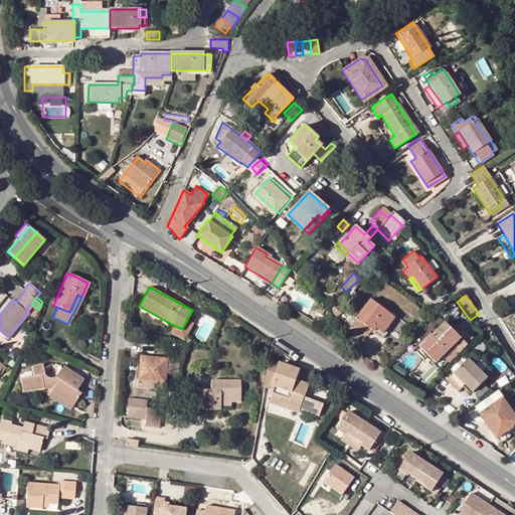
[(388,326),(394,318),(370,300),(353,323),(366,333),(370,328),(382,336),(389,327),(388,326)]
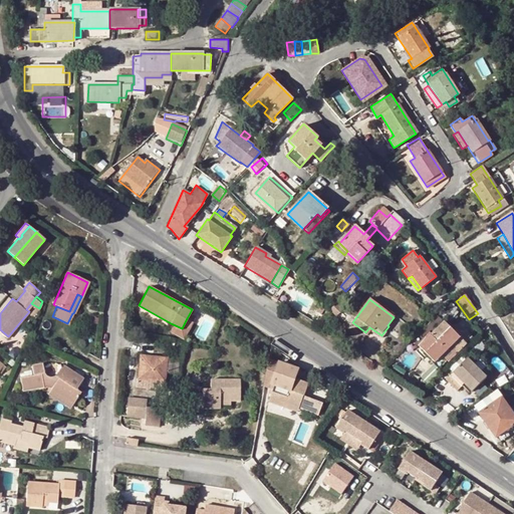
[(193,321),(187,318),(182,328),(171,323),(169,327),(185,336),(193,321)]
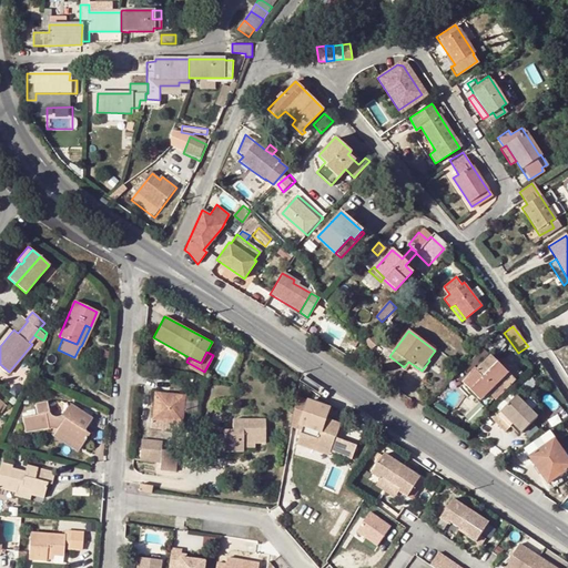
[(513,378),(490,356),(463,383),(470,389),(473,387),(483,397),(479,399),(486,405),(513,378)]
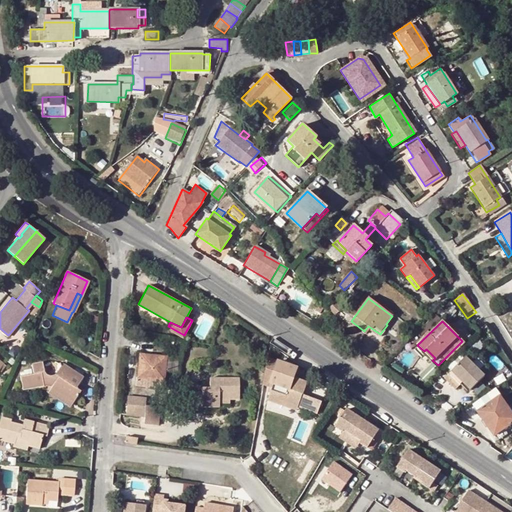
[(435,358),(426,349),(424,351),(432,360),(435,358)]
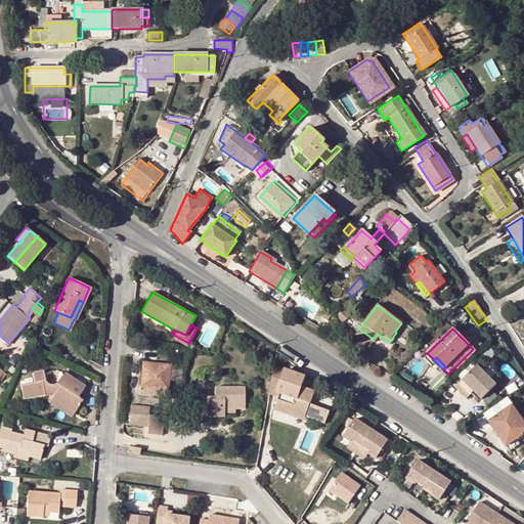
[(154,363),(143,361),(141,386),(139,386),(139,391),(142,391),(142,395),(162,396),(163,388),(168,388),(171,364),(168,364),(167,368),(153,366),(154,363)]
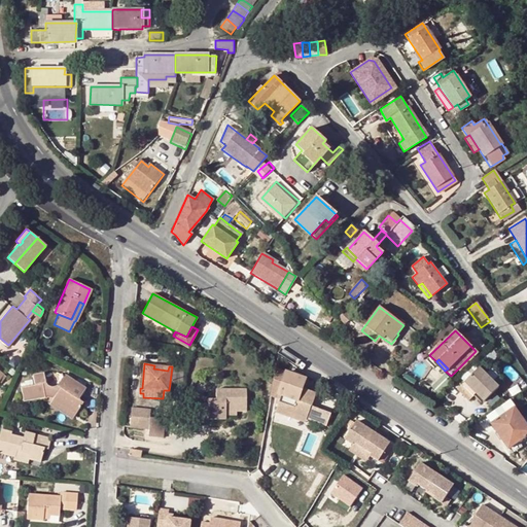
[(308,419),(316,393),(304,388),(307,379),(277,366),(272,397),(278,398),(281,399),(279,405),(277,413),(288,416),(289,413),(308,419)]
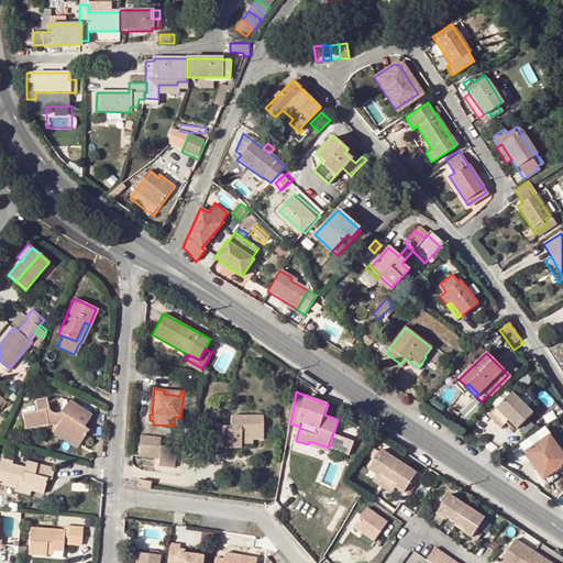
[(515,431),(530,416),(509,394),(493,409),(489,412),(501,423),(505,420),(515,431)]
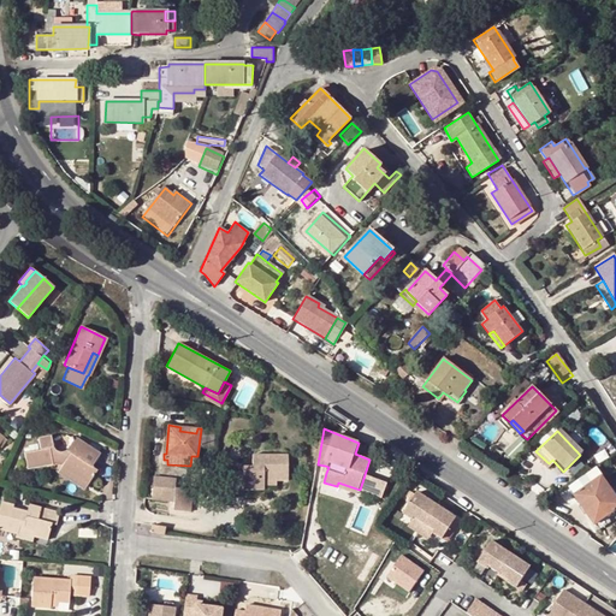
[(27,467),(53,463),(59,468),(60,466),(87,484),(95,472),(89,467),(98,455),(73,439),(69,446),(67,449),(66,450),(64,451),(63,451),(60,451),(58,451),(57,450),(55,449),(54,448),(53,445),(53,443),(52,437),(39,438),(40,449),(24,451),(27,467)]
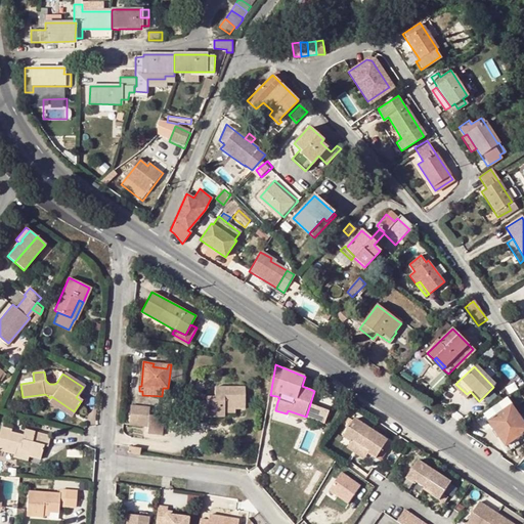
[(462,399),(467,394),(455,384),(451,388),(462,399)]
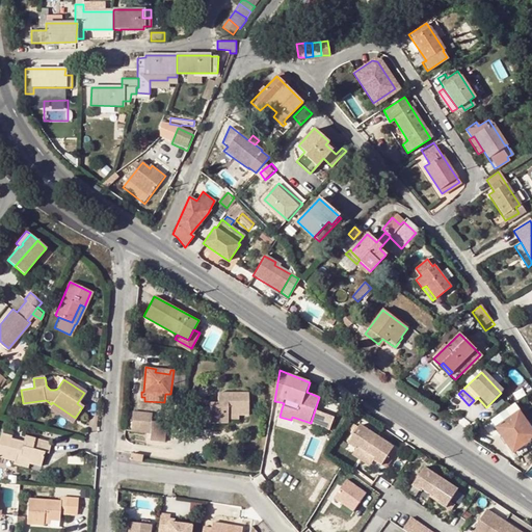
[(229,419),(228,415),(239,415),(248,415),(248,393),(218,393),(217,402),(210,402),(210,407),(201,407),(201,429),(210,429),(210,423),(229,423),(229,419)]
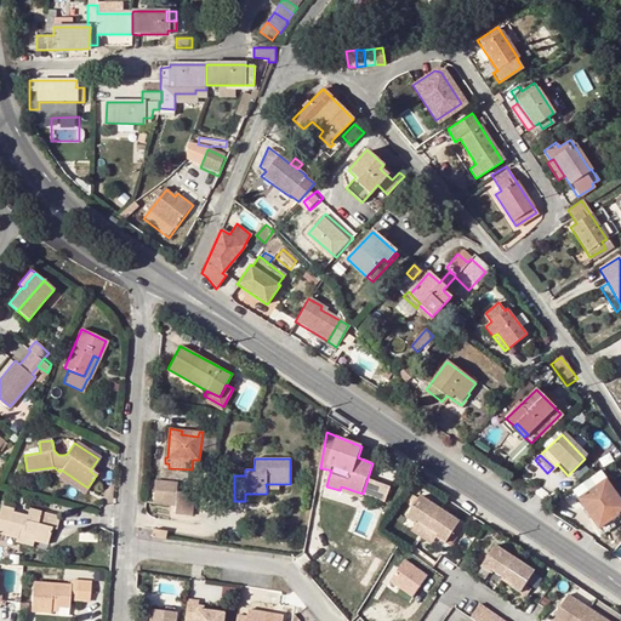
[(577,500),(599,529),(610,522),(614,528),(620,522),(620,502),(605,480),(609,478),(602,467),(581,482),(588,491),(577,500)]
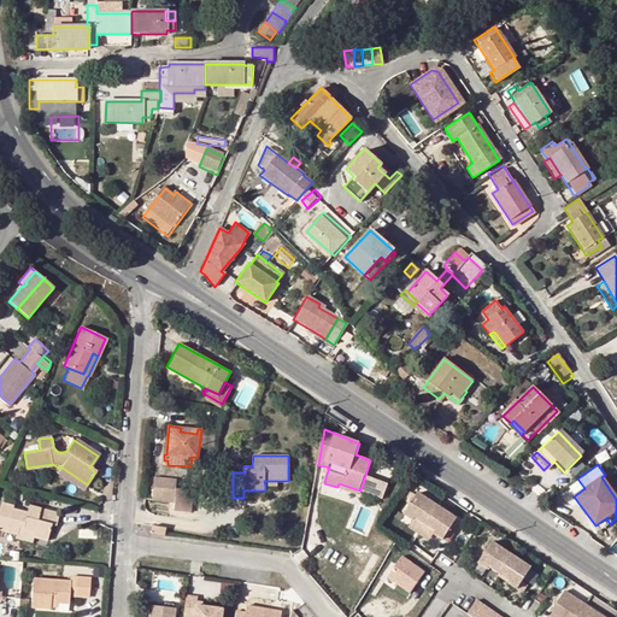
[(87,485),(60,466),(59,469),(57,472),(83,491),(87,485)]
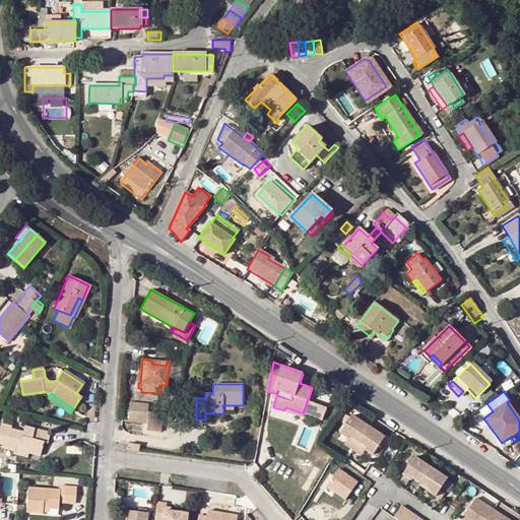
[(148,404),(130,402),(128,421),(146,423),(147,411),(148,404)]
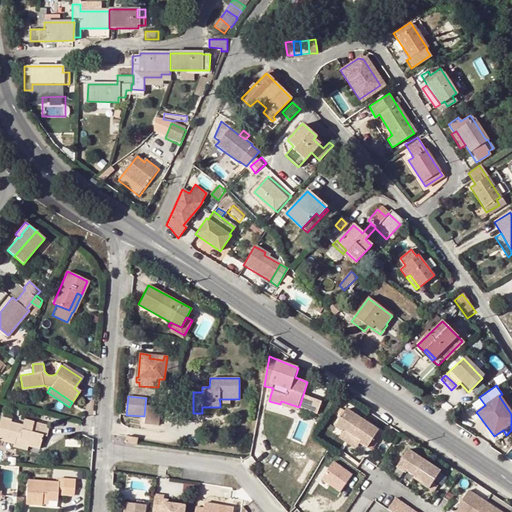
[(281,401),(280,404),(298,410),(299,407),(281,401)]
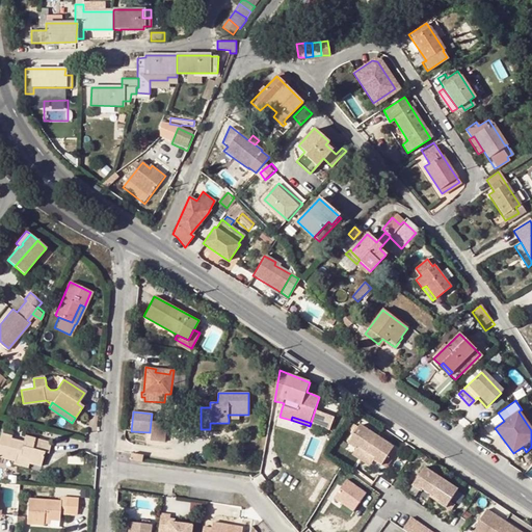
[(151,421),(150,432),(150,441),(163,442),(165,423),(151,421)]
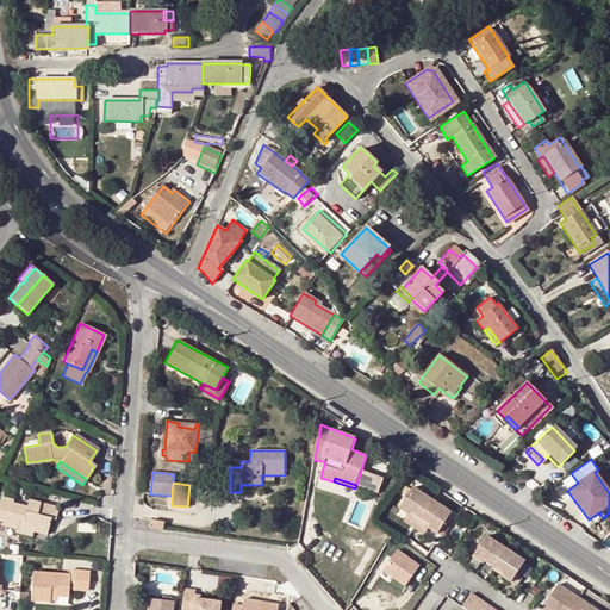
[(408,497),(399,510),(409,516),(412,511),(422,518),(431,524),(429,529),(429,530),(437,536),(442,528),(448,531),(450,526),(446,523),(452,515),(433,502),(414,489),(411,492),(405,489),(403,493),(408,497)]
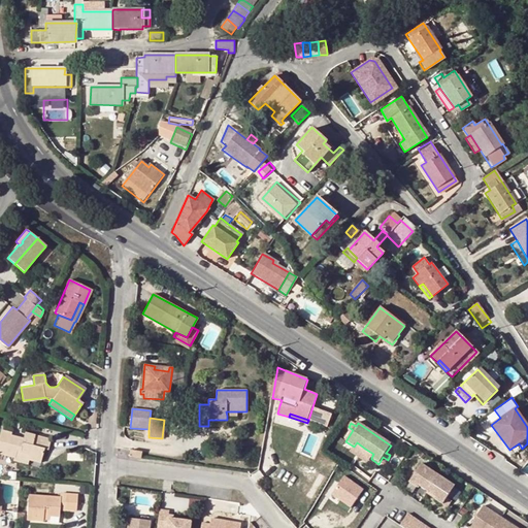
[(0,437),(0,454),(15,458),(17,451),(22,452),(22,455),(31,457),(30,460),(42,463),(45,449),(51,450),(53,440),(26,433),(25,439),(12,436),(12,434),(2,431),(0,437)]
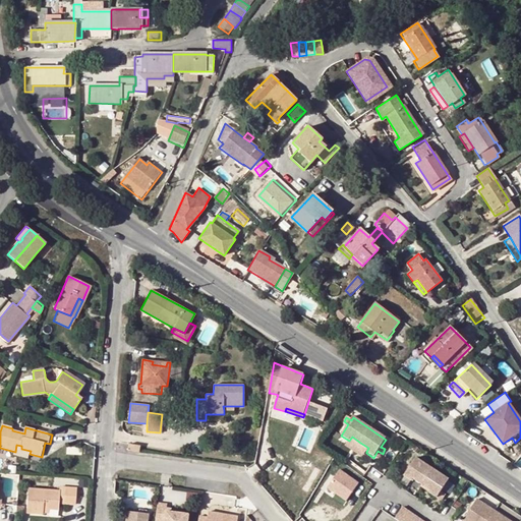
[(128,433),(127,440),(140,442),(141,436),(128,433)]
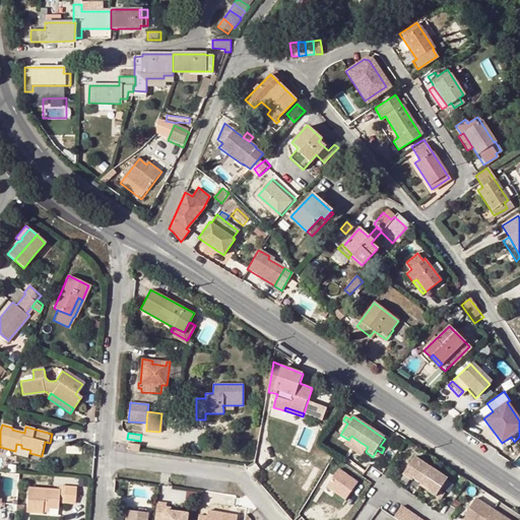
[(353,452),(360,442),(351,436),(348,440),(344,446),(353,452)]
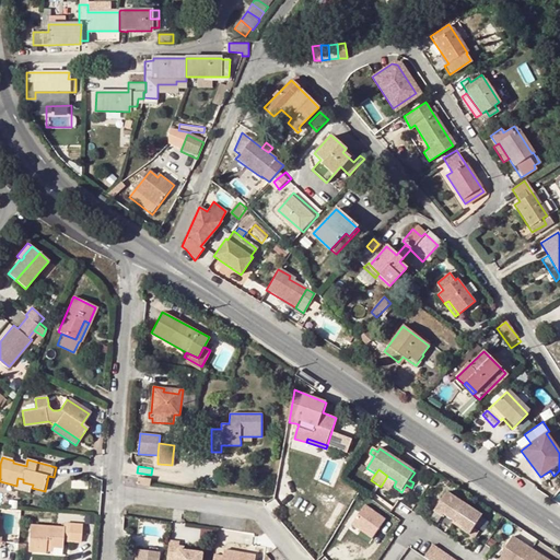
[(544,482),(553,476),(550,470),(540,477),(544,482)]
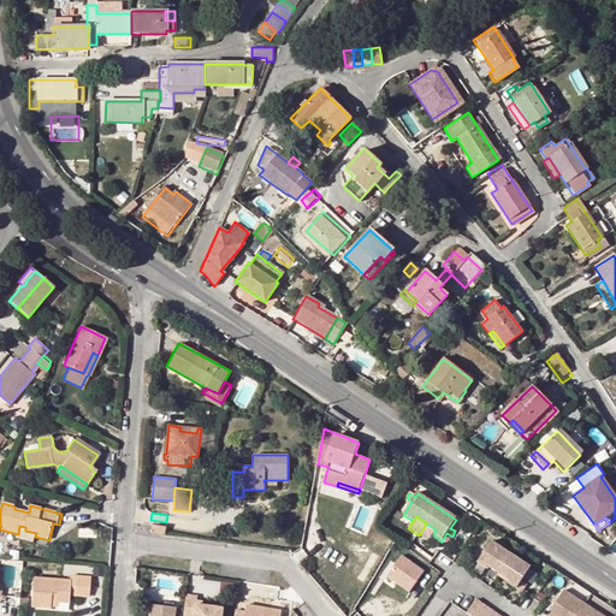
[(428,542),(433,535),(433,534),(436,529),(426,523),(419,535),(428,542)]
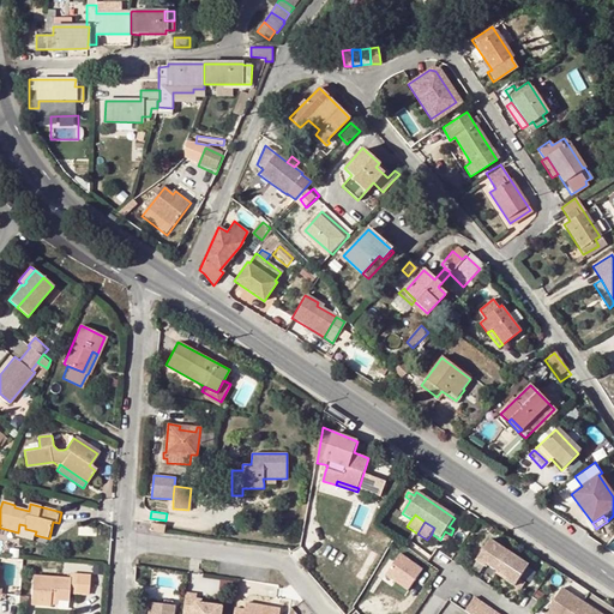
[(25,525),(19,524),(18,533),(35,537),(35,535),(36,531),(25,529),(25,525)]
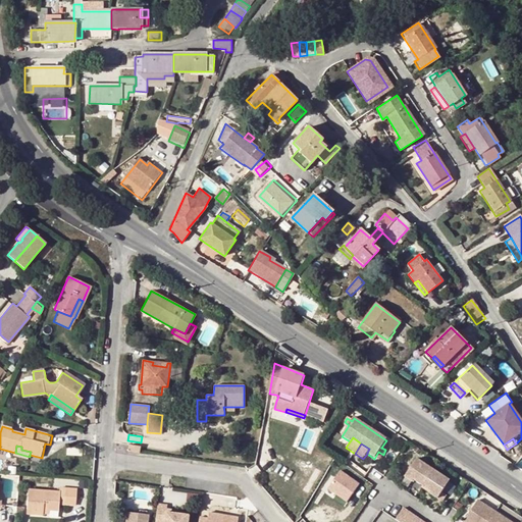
[(417,461),(406,478),(413,483),(415,480),(423,485),(433,492),(431,496),(442,503),(447,496),(441,493),(449,482),(432,471),(417,461)]
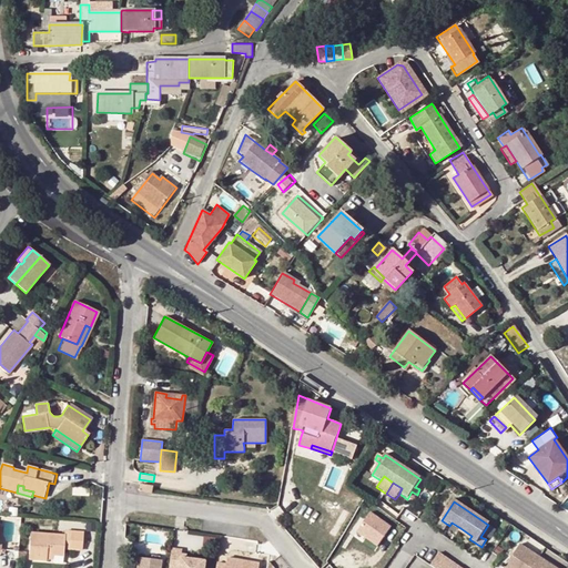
[(373,510),(358,530),(381,546),(395,526),(373,510)]
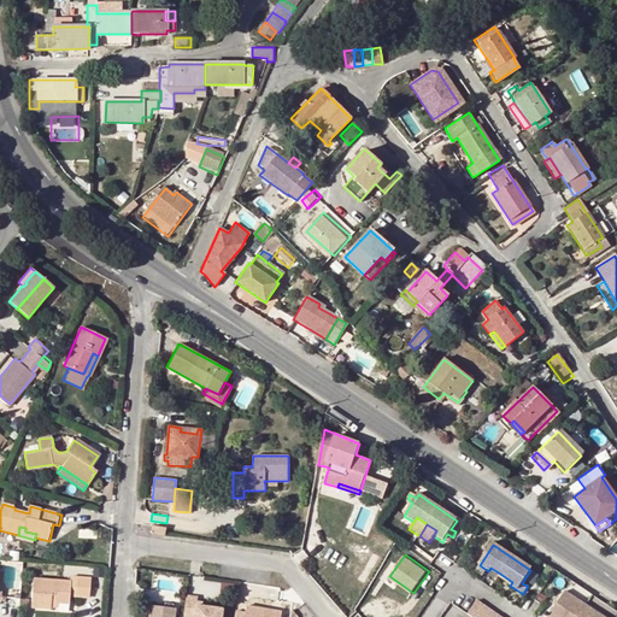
[(88,595),(89,579),(75,577),(74,594),(88,595)]
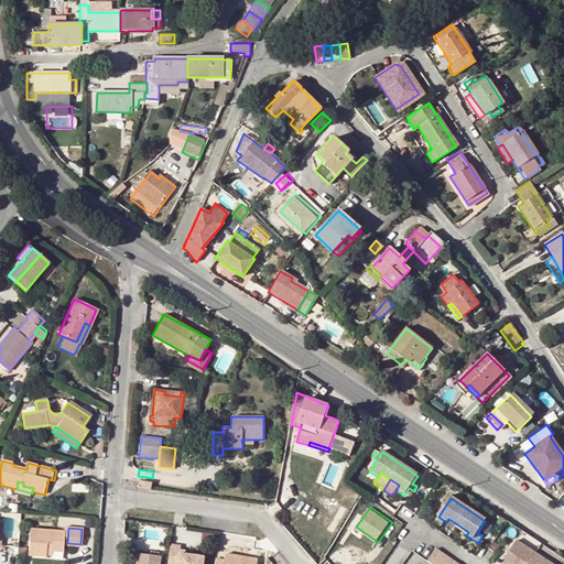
[(45,555),(45,550),(63,551),(64,532),(30,529),(28,554),(45,555)]
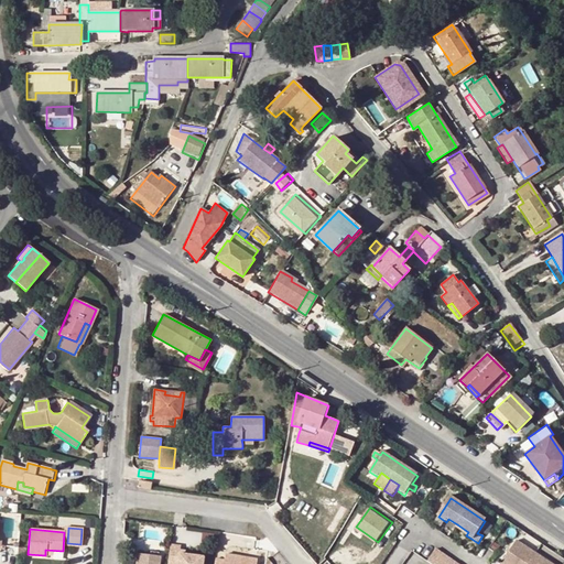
[(516,541),(501,563),(550,563),(534,554),(516,541)]
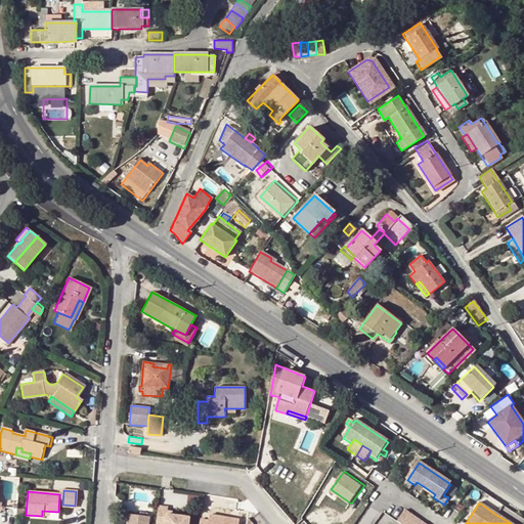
[(165,515),(166,508),(157,507),(154,523),(184,523),(186,518),(165,515)]
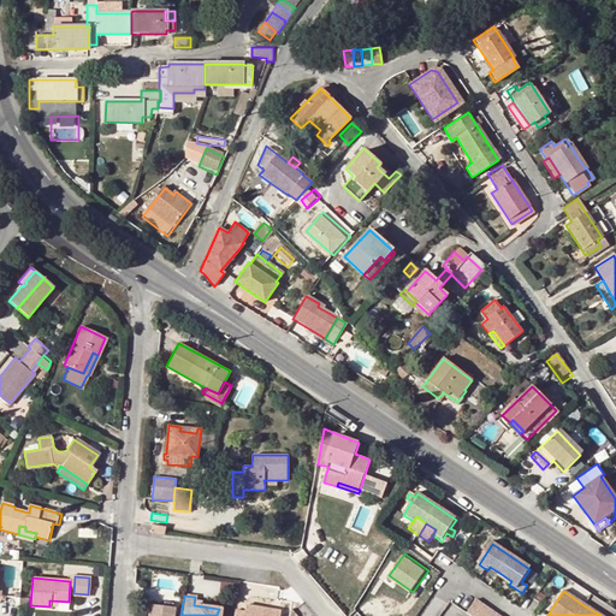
[(499,615),(478,600),(467,615),(469,615),(499,615)]
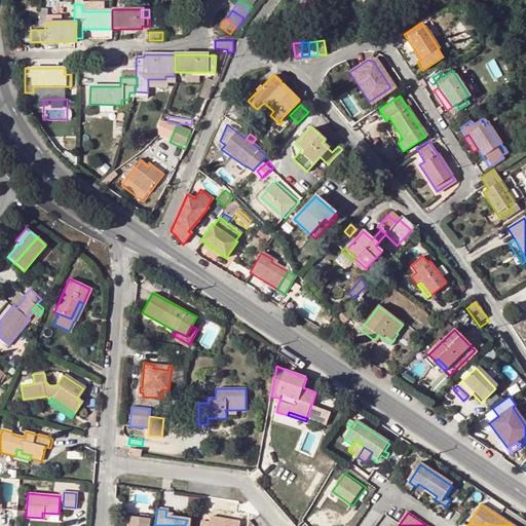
[(148,525),(149,520),(128,517),(126,525),(148,525)]
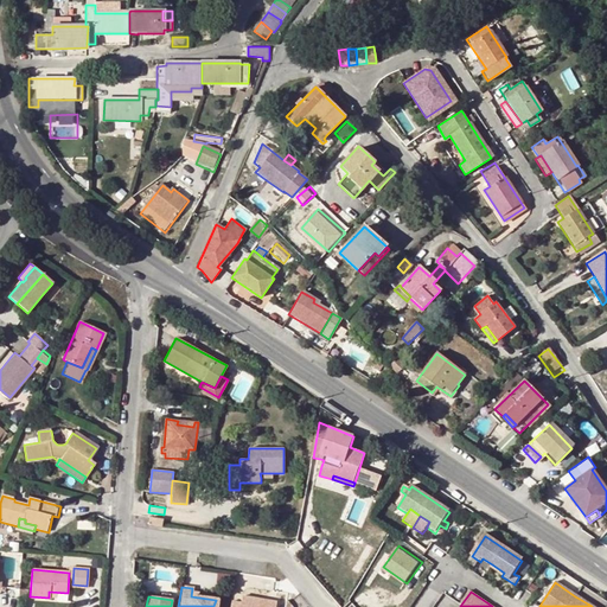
[(230,600),(229,606),(274,606),(275,604),(241,596),(241,602),(230,600)]
